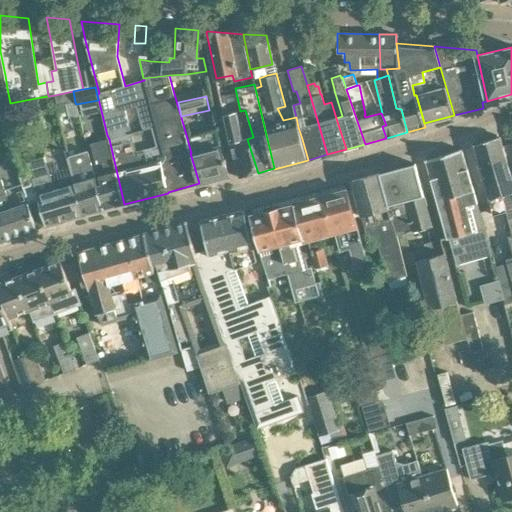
[(236,112),(224,115),(230,143),(240,178),(258,173),(247,139),(243,121),(238,122),(236,112)]
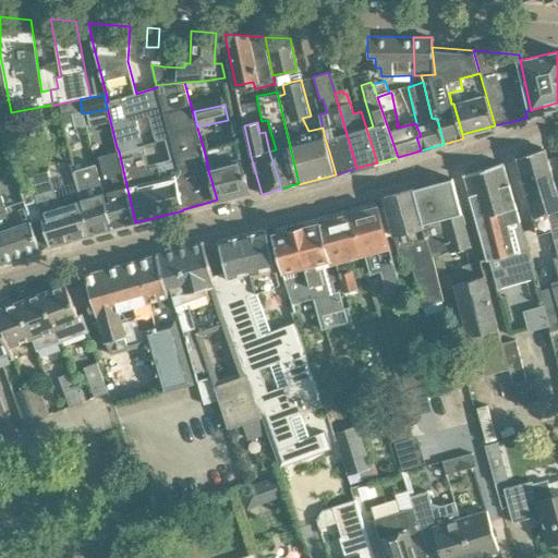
[(245,172),(244,173),(237,143),(204,150),(205,155),(208,167),(207,167),(217,199),(250,191),(245,178),(246,177),(245,172)]
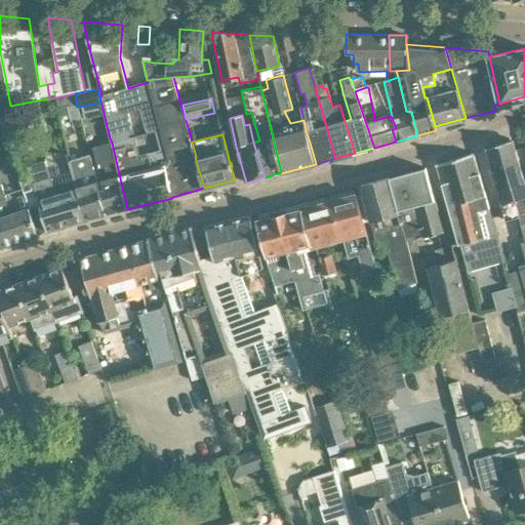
[(485,148),(486,151),(491,168),(505,221),(518,217),(524,241),(520,242),(524,259),(524,264),(518,266),(519,271),(508,273),(509,280),(518,312),(524,309),(524,182),(520,166),(513,139),(485,148)]
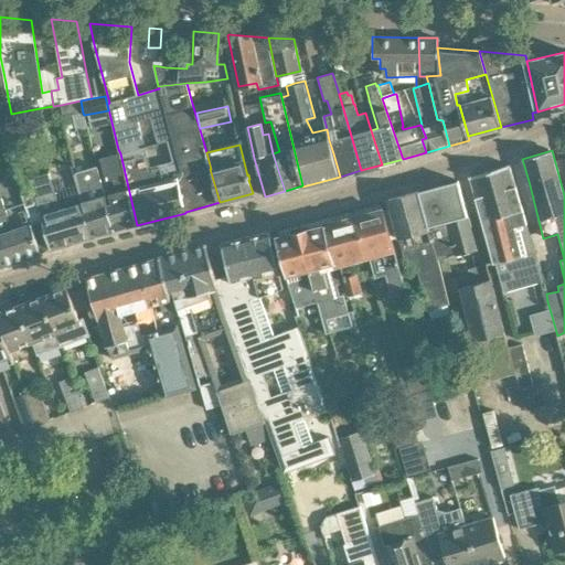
[(137,225),(120,153),(99,159),(105,182),(114,180),(116,193),(108,195),(118,230),(137,225)]
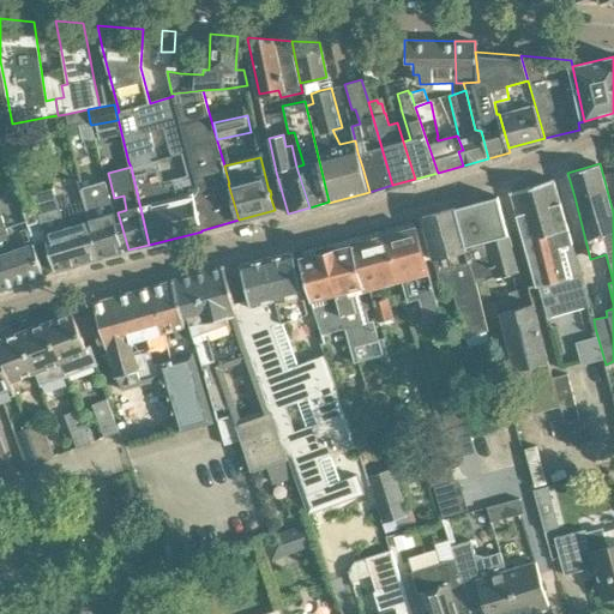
[(79,178),(82,187),(83,187),(90,221),(101,258),(124,251),(104,181),(102,172),(79,178)]
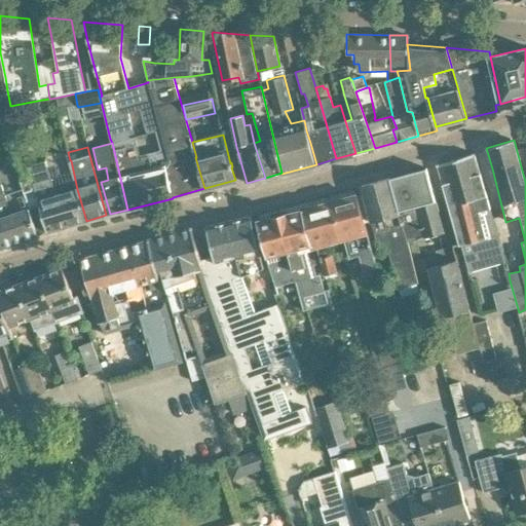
[(475,154),(438,165),(468,271),(504,261),(500,248),(487,198),(475,154)]
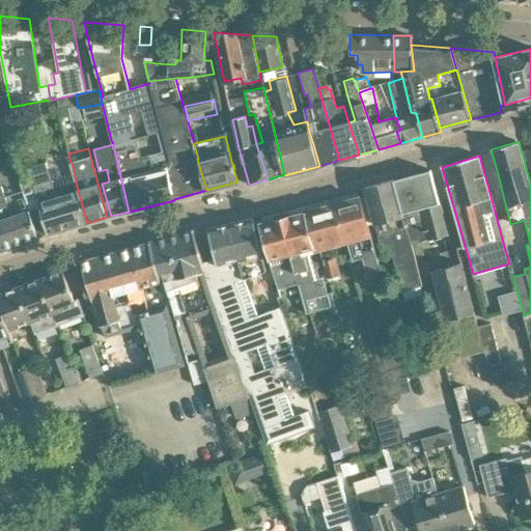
[(34,179),(31,180),(37,202),(48,235),(87,223),(78,191),(72,162),(71,162),(73,171),(51,178),(46,162),(31,166),(34,179)]
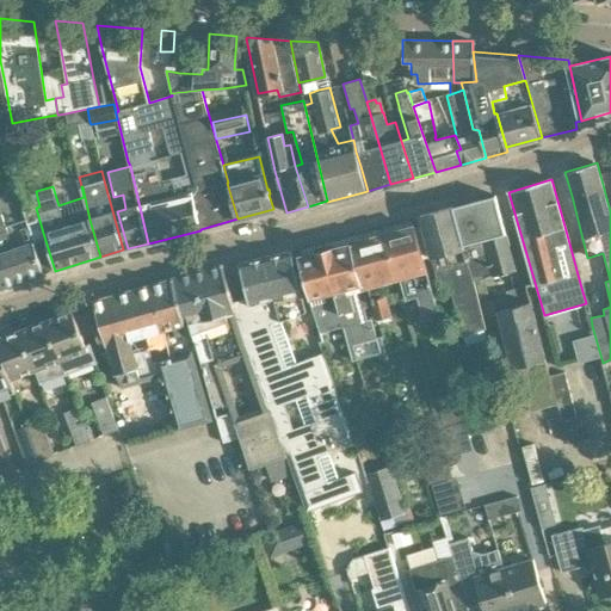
[(495,195),(452,207),(475,282),(517,270),(495,195)]
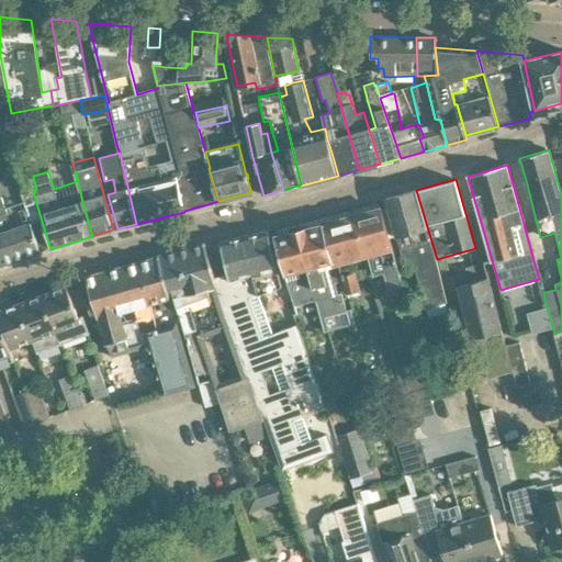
[(416,190),(386,199),(406,272),(416,270),(425,308),(448,303),(437,259),(416,190)]
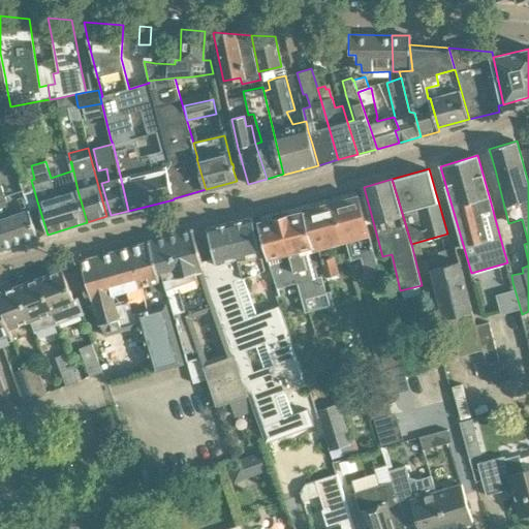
[(0,250),(37,238),(22,190),(4,195),(1,185),(0,184),(0,250)]
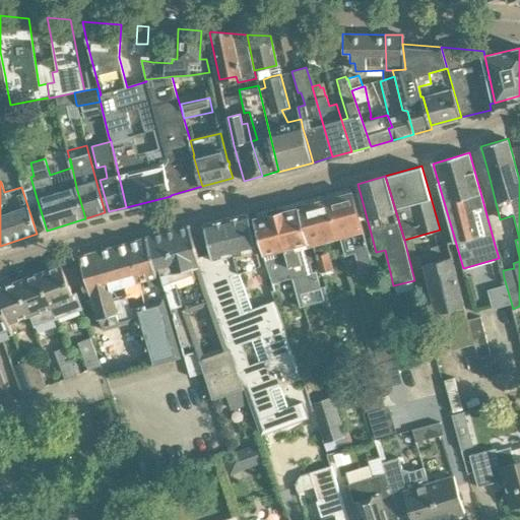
[(352,193),(326,200),(335,237),(339,236),(344,256),(354,253),(359,268),(372,265),(352,193)]
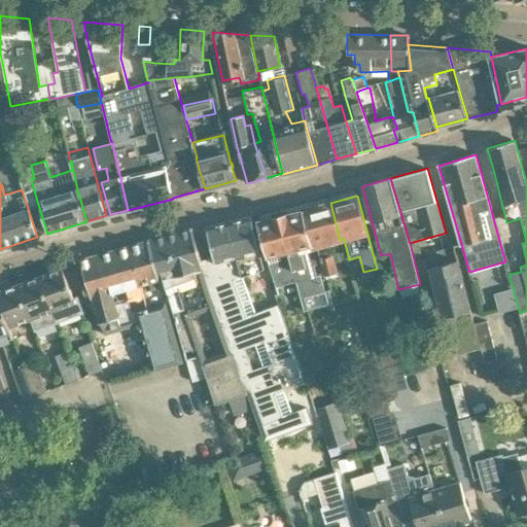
[(330,203),(307,209),(316,245),(326,279),(338,276),(328,243),(340,240),(330,203)]
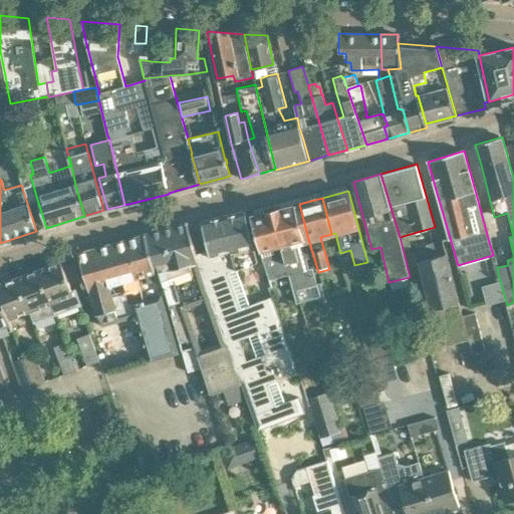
[(299,204),(273,210),(290,275),(299,302),(300,302),(297,290),(316,285),(319,297),(324,295),(320,282),(316,283),(312,267),(309,268),(306,259),(309,258),(304,240),(308,239),(299,204)]
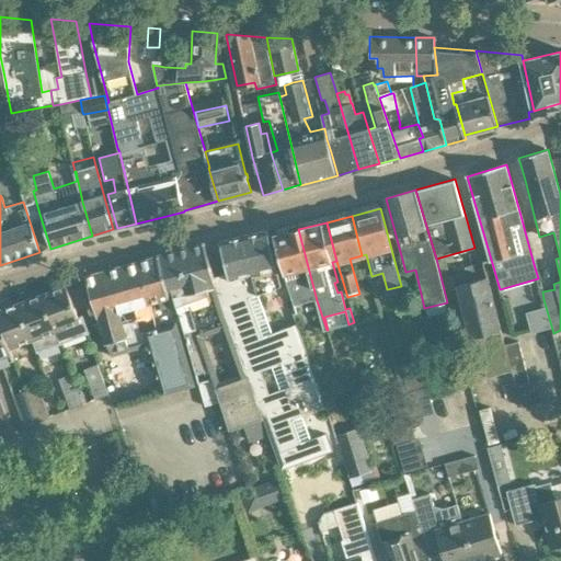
[(274,236),(278,258),(284,275),(294,306),(315,300),(323,331),(327,330),(317,300),(298,229),(274,236)]
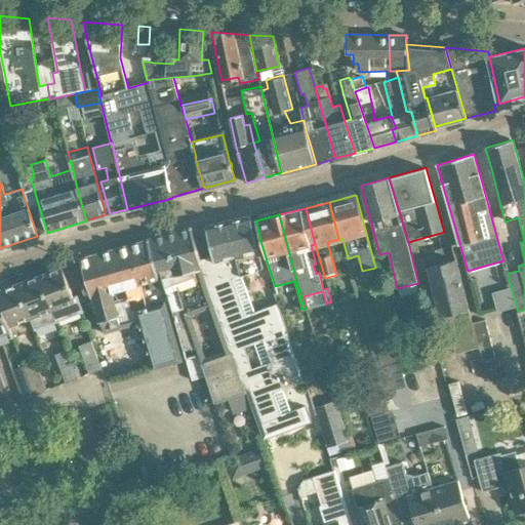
[(252,221),(230,228),(248,300),(245,301),(253,331),(240,335),(245,352),(233,355),(246,392),(250,403),(261,400),(290,391),(298,418),(316,413),(306,378),(275,286),(266,257),(267,261),(263,263),(252,221)]
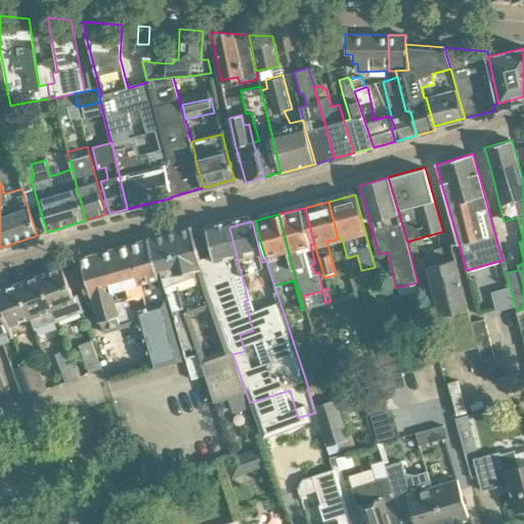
[(232,354),(203,269),(195,248),(190,227),(146,238),(147,239),(161,288),(165,287),(183,350),(194,345),(214,401),(228,397),(246,391),(232,354)]
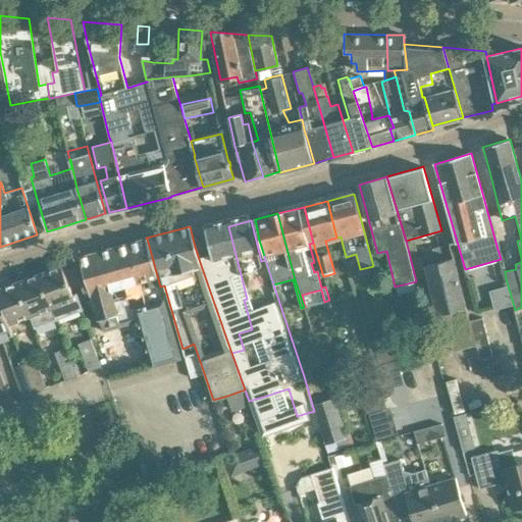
[(228,226),(206,231),(211,252),(213,261),(216,272),(218,272),(228,303),(244,300),(247,299),(228,226)]
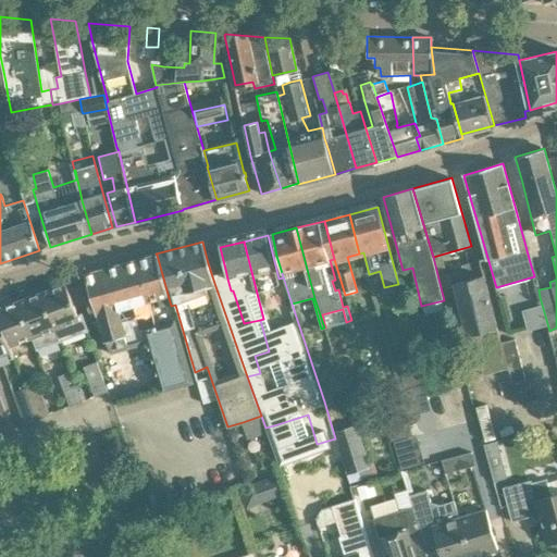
[(157,255),(138,260),(149,301),(157,299),(159,308),(171,306),(157,255)]
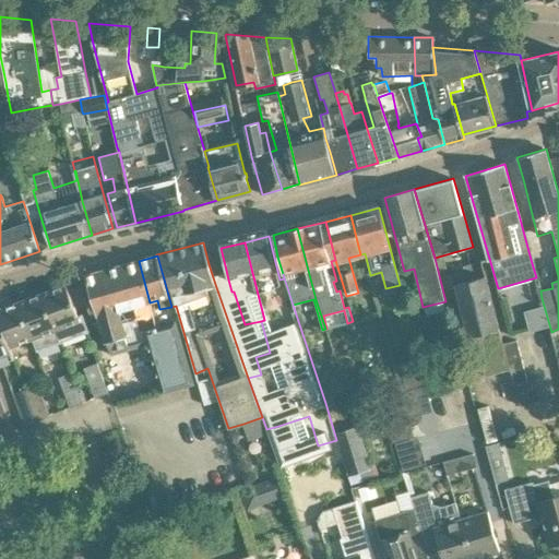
[(139,261),(109,269),(131,348),(149,344),(163,393),(193,383),(175,322),(156,328),(150,302),(139,261)]
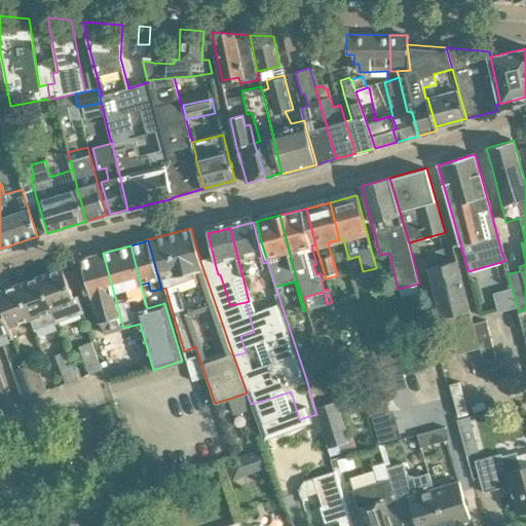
[(75,261),(76,263),(81,280),(84,294),(89,293),(91,299),(92,298),(99,323),(100,322),(104,334),(106,340),(111,343),(120,340),(123,335),(121,329),(123,328),(103,253),(75,261)]
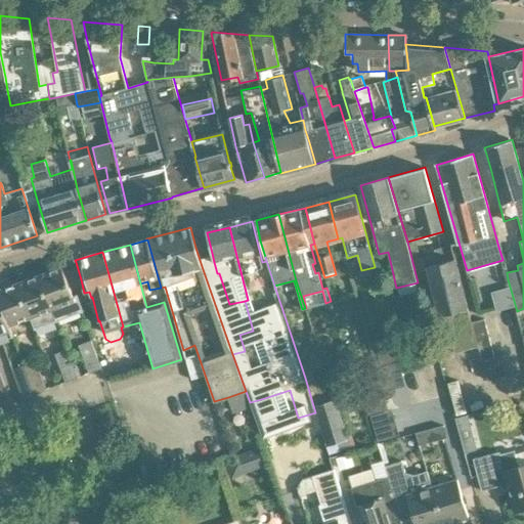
[(478,346),(472,323),(454,259),(428,266),(441,315),(444,314),(454,353),(478,346)]
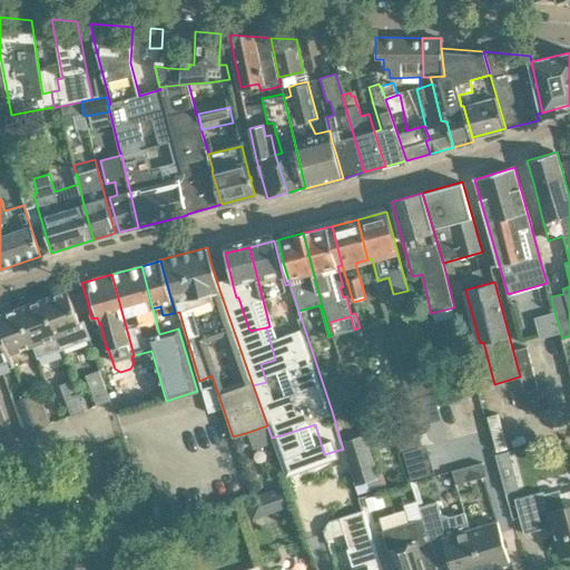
[(67,291),(43,300),(61,349),(90,338),(84,320),(79,322),(67,291)]
